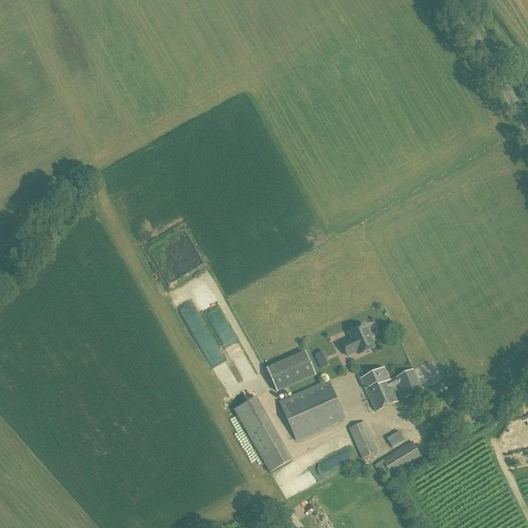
[(85,173),(76,175),(79,183),(87,179),(85,173)]
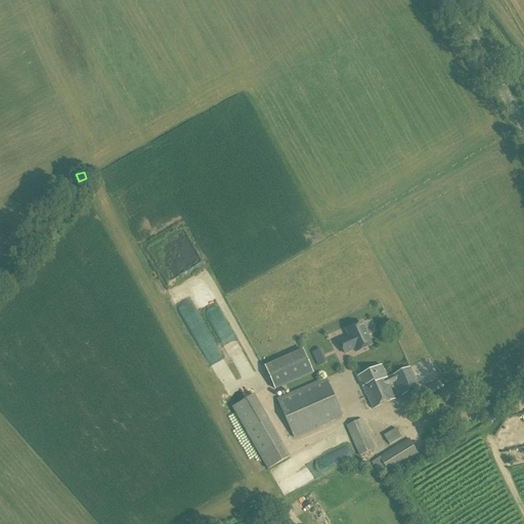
[(201,263),(199,238),(180,241),(181,249),(185,248),(186,259),(191,259),(192,264),(201,263)]
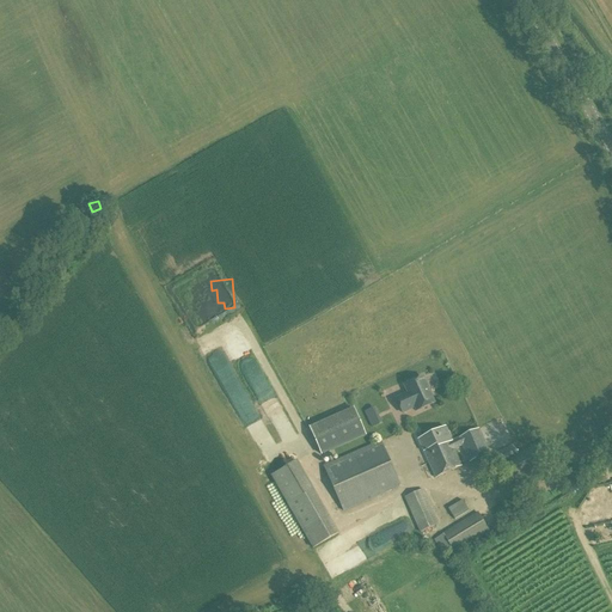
[(203,343),(212,338),(208,331),(200,336),(203,343)]
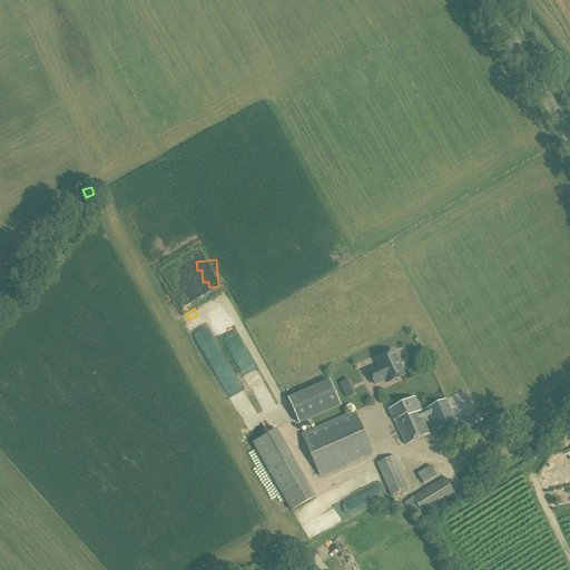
[(255,360),(226,310),(213,317),(242,367),(255,360)]
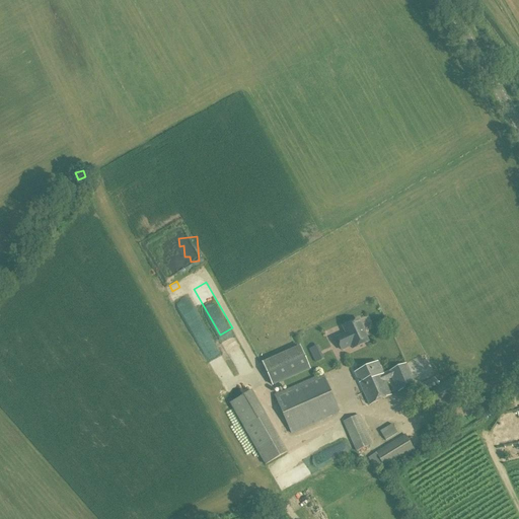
[(183,313),(196,307),(187,287),(174,293),(183,313)]
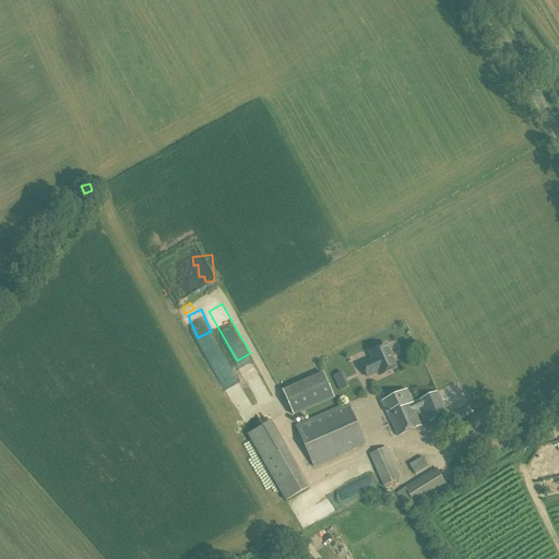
[(379,377),(397,368),(387,343),(368,352),(371,359),(360,364),(367,379),(378,373),(379,377)]
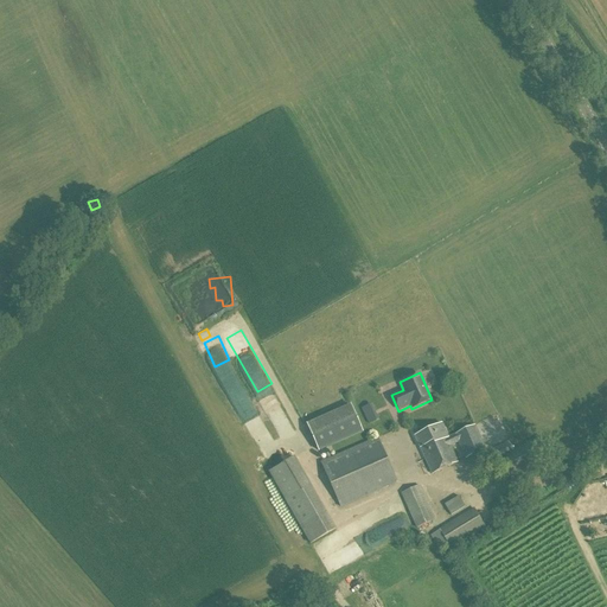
[(282,429),(293,423),(278,398),(267,406),(282,429)]
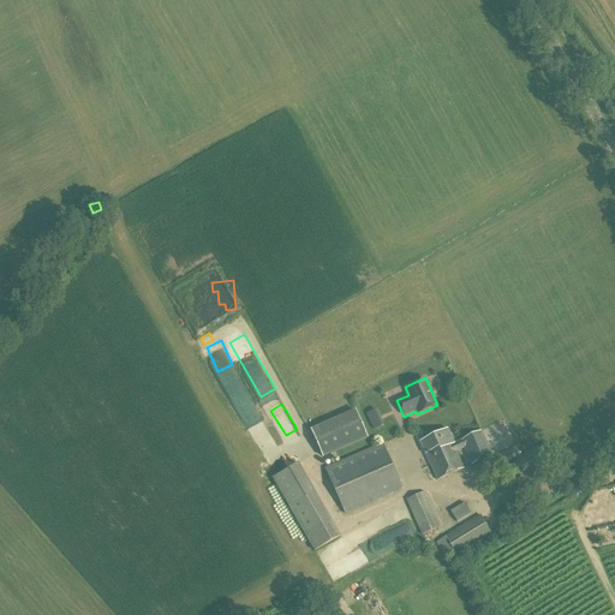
[(322,458),(368,439),(356,408),(310,429),(322,458)]
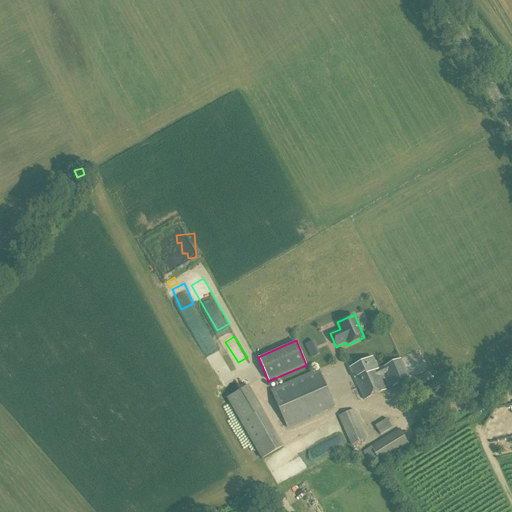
[(377,369),(372,357),(350,368),(355,379),(354,380),(364,401),(386,390),(380,376),(386,374),(392,387),(410,379),(400,358),(377,369)]
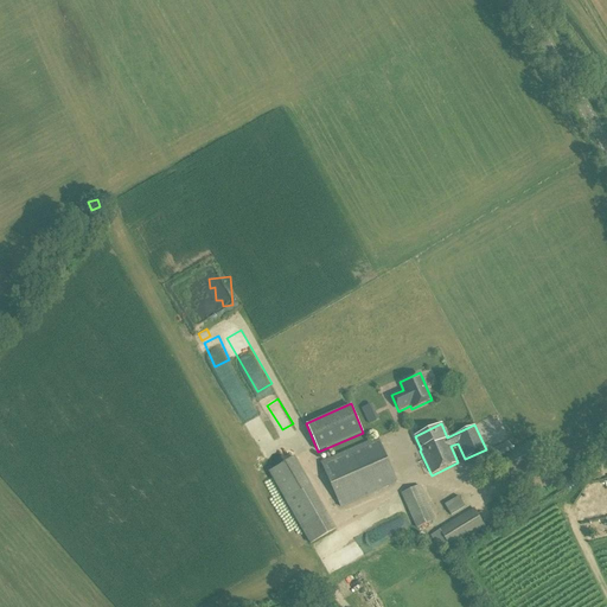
[(340,508),(397,483),(377,438),(320,462),(340,508)]
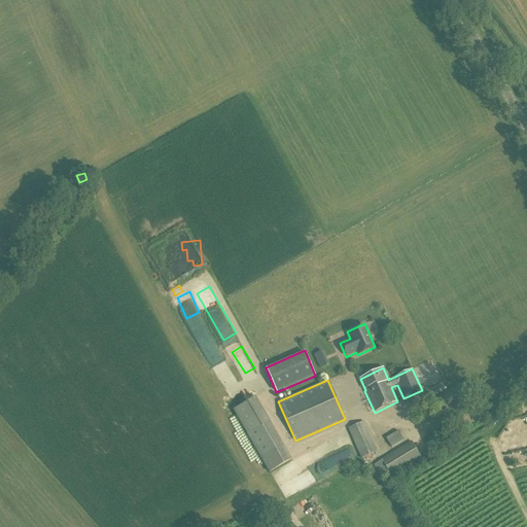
[(269,472),(292,459),(255,396),(233,410),(269,472)]
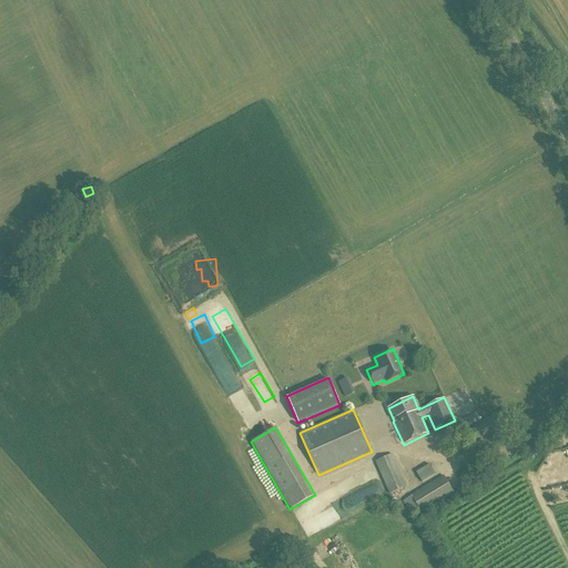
[(388,495),(391,494),(407,486),(393,454),(375,462),(388,495)]
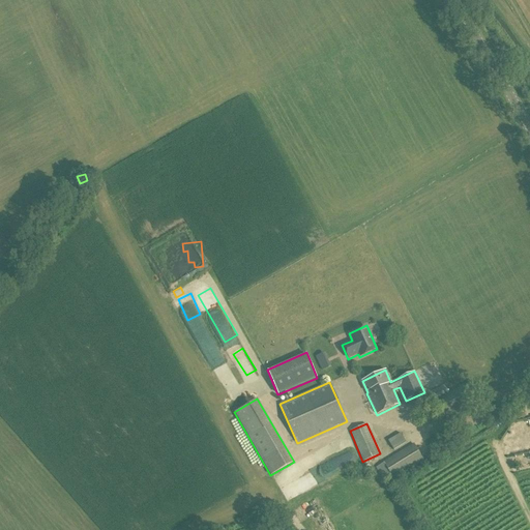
[(400,435),(388,441),(393,450),(405,444),(400,435)]
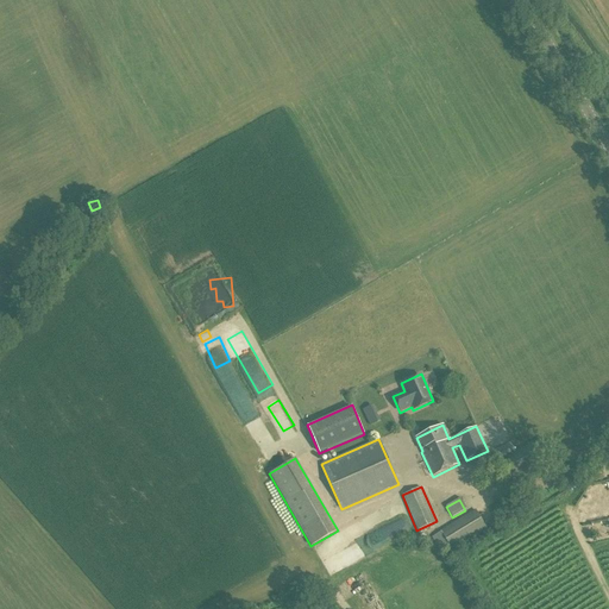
[(452,551),(488,531),(475,509),(440,531),(440,532),(431,538),(441,554),(445,552),(446,554),(452,550),(452,551)]
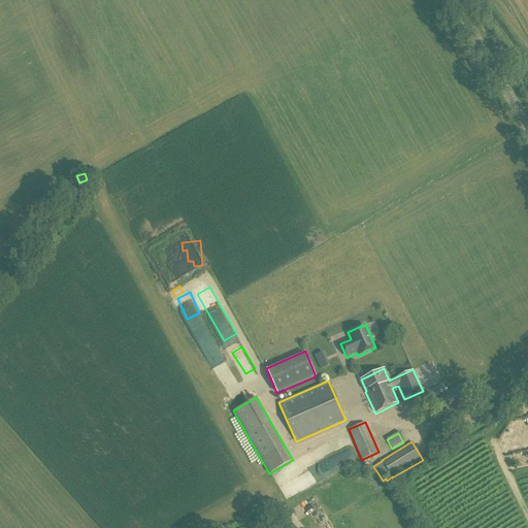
[(332,474),(345,466),(341,458),(323,469),(326,473),(330,471),(332,474)]
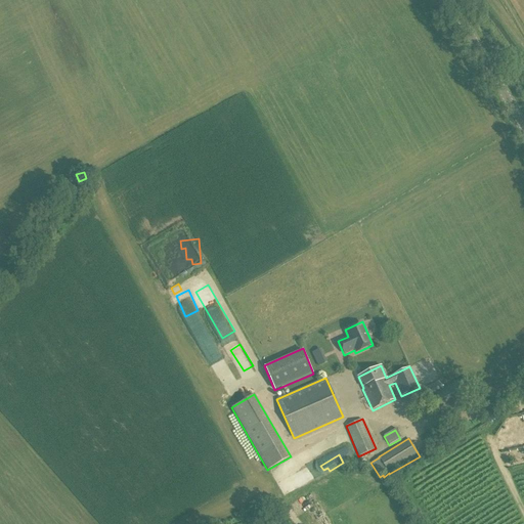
[(309,483),(305,476),(291,484),(295,491),(309,483)]
